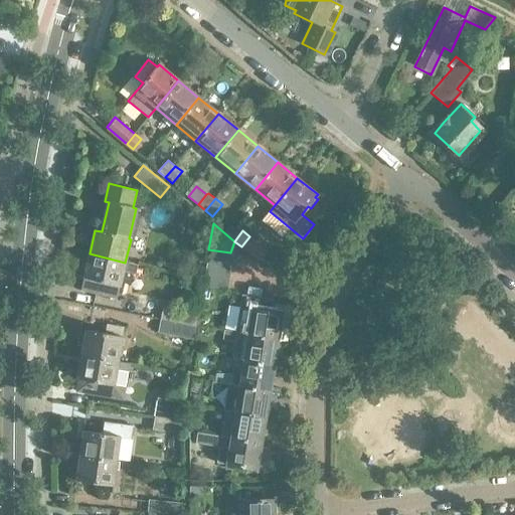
[(249,236),(241,246),(262,262),(269,251),(249,236)]
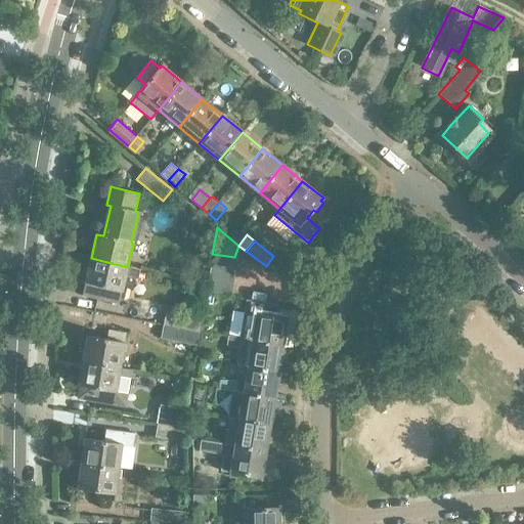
[(210,266),(234,271),(236,260),(234,257),(212,254),(210,266)]
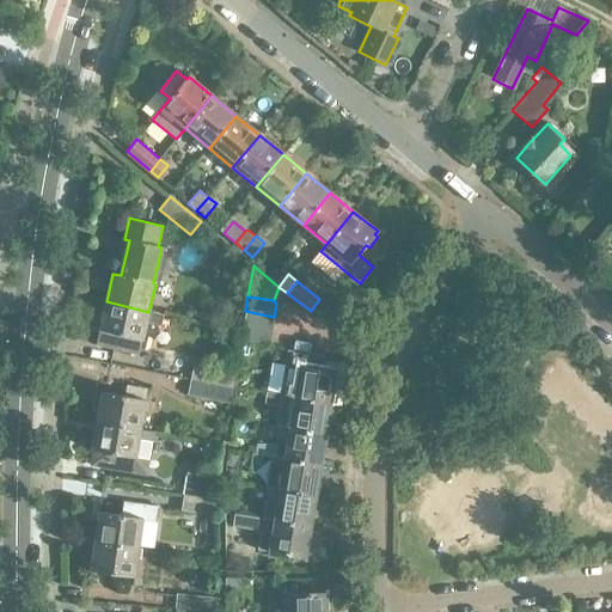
[(161,326),(164,316),(148,312),(106,301),(96,348),(139,357),(146,323),(161,326)]
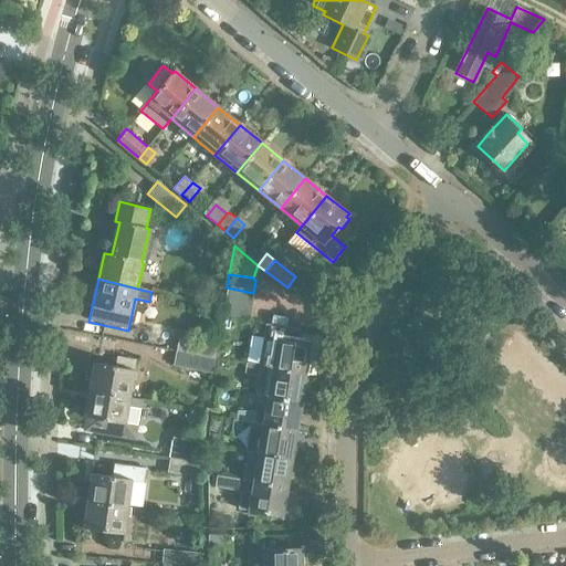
[(224,301),(251,306),(253,293),(227,287),(224,301)]
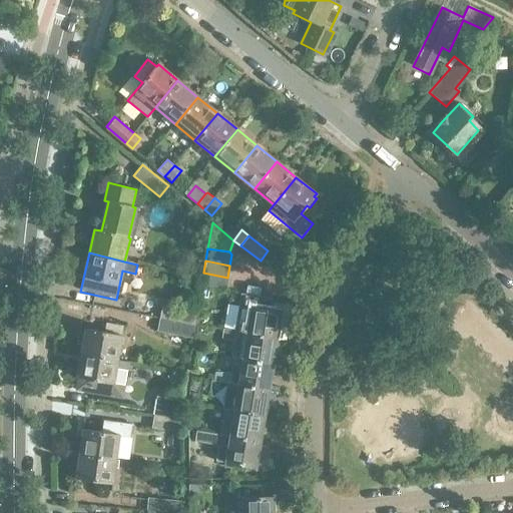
[(224,291),(227,278),(203,273),(201,287),(224,291)]
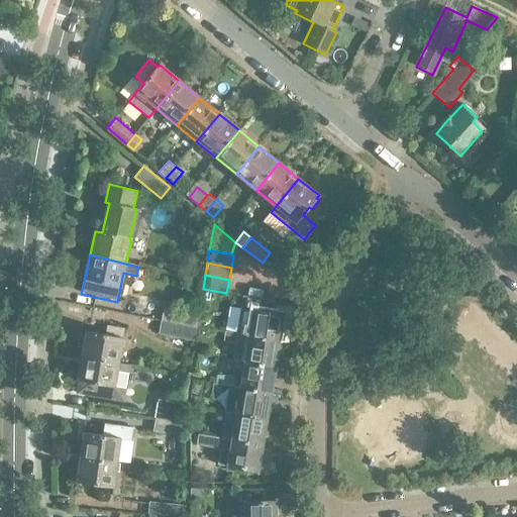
[(272,341),(280,342),(284,316),(271,313),(273,301),(249,297),(247,310),(253,311),(251,325),(243,323),(227,323),(219,322),(217,331),(225,333),(272,341)]
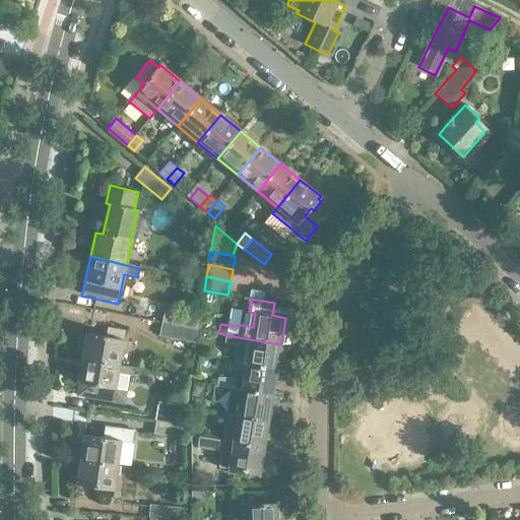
[(161,324),(197,331),(202,307),(184,304),(182,314),(165,311),(161,324)]
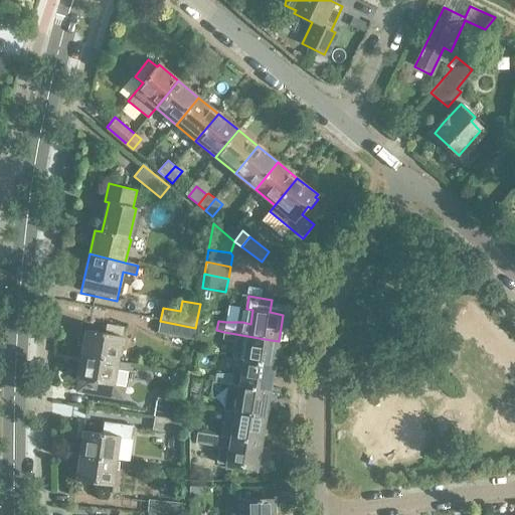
[(158,334),(177,338),(193,341),(195,328),(160,321),(158,334)]
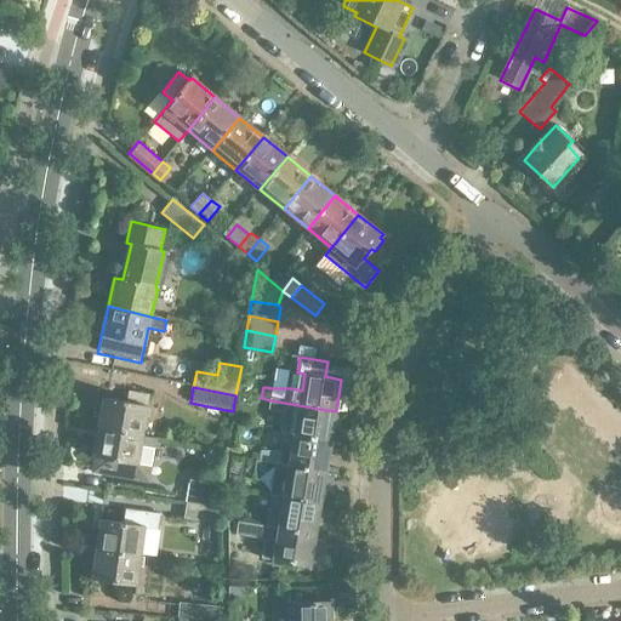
[(103,399),(97,428),(141,437),(148,396),(129,392),(126,403),(103,399)]
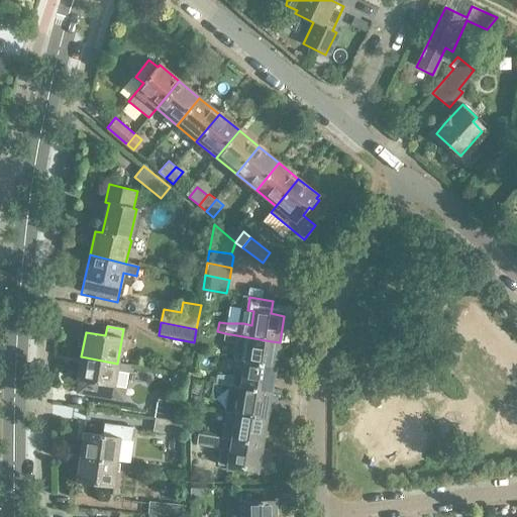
[(268,367),(275,368),(280,342),(272,341),(225,333),(223,340),(235,344),(234,346),(234,352),(234,357),(235,360),(244,363),(268,367)]
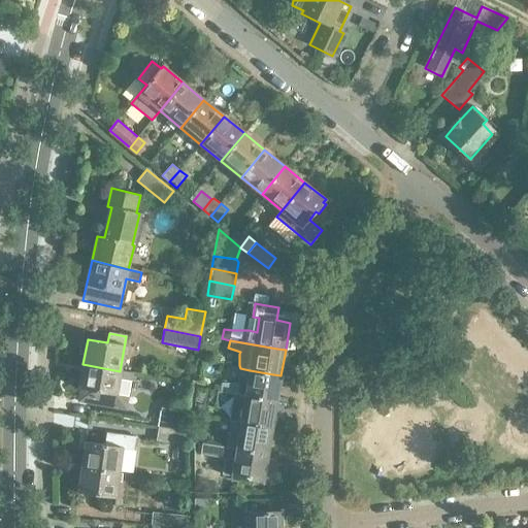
[(126,410),(133,373),(83,364),(78,390),(80,390),(78,402),(126,410)]
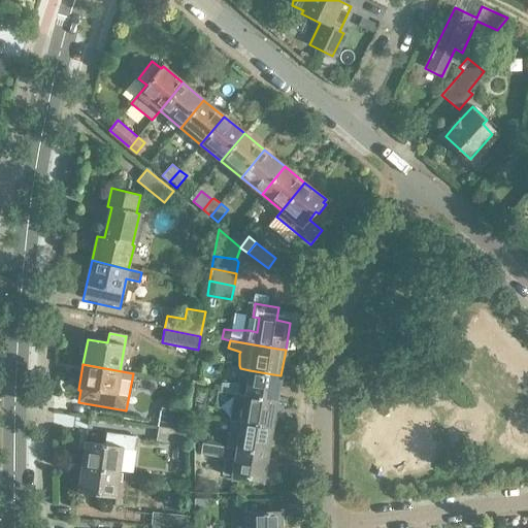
[(268,401),(276,402),(281,375),(273,374),(250,370),(245,397),(268,401)]
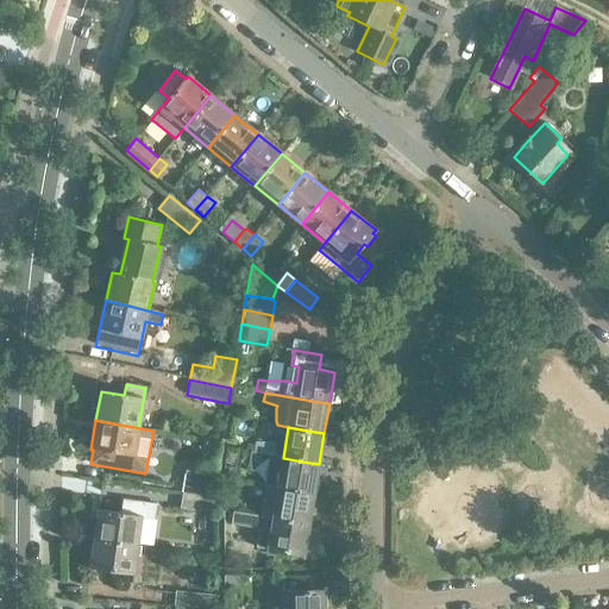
[(255,452),(276,456),(276,443),(256,441),(255,452)]
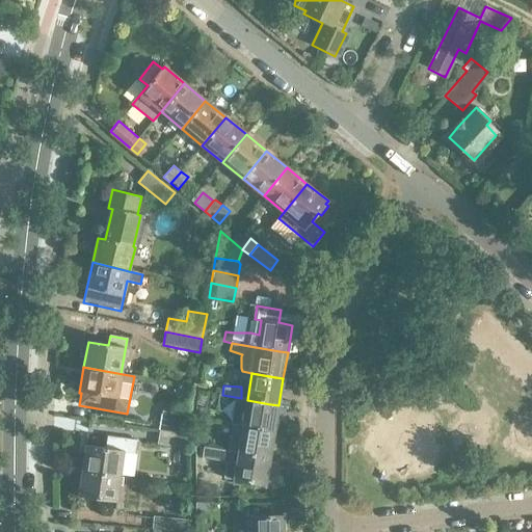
[(239,409),(241,398),(222,395),(220,403),(239,409)]
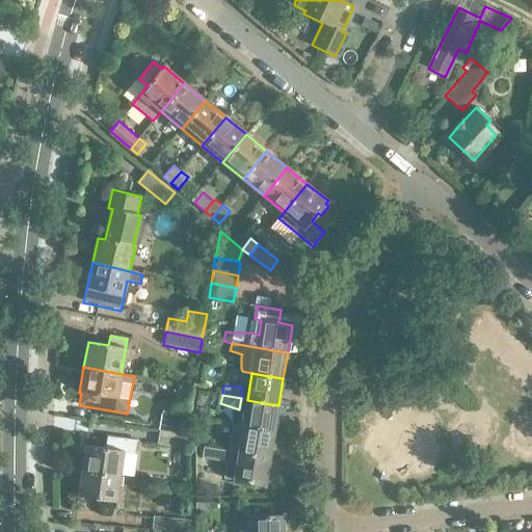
[(273,431),(278,405),(270,404),(247,400),(243,426),(273,431)]
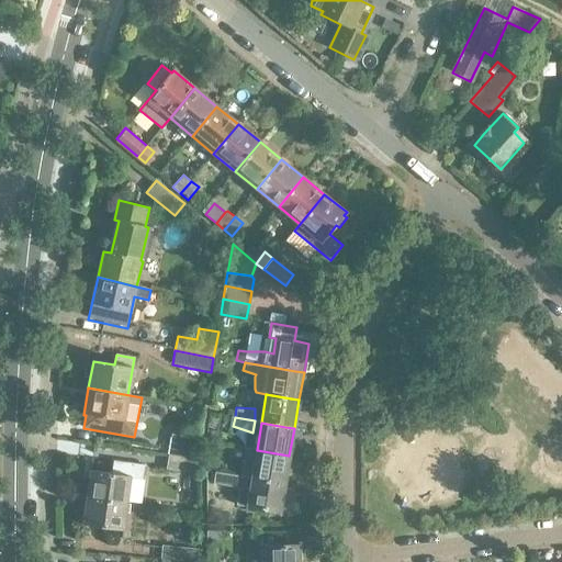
[(197,462),(199,448),(200,440),(171,436),(168,457),(197,462)]
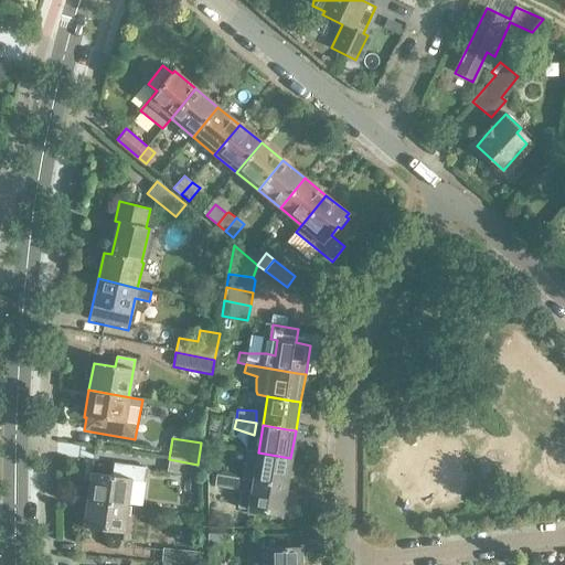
[(247,450),(245,465),(243,479),(286,487),(290,458),(258,452),(247,450)]
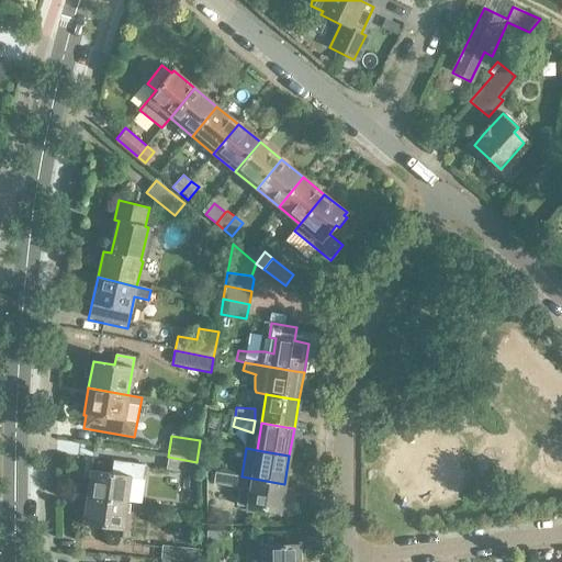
[(194,476),(197,462),(168,457),(166,471),(194,476)]
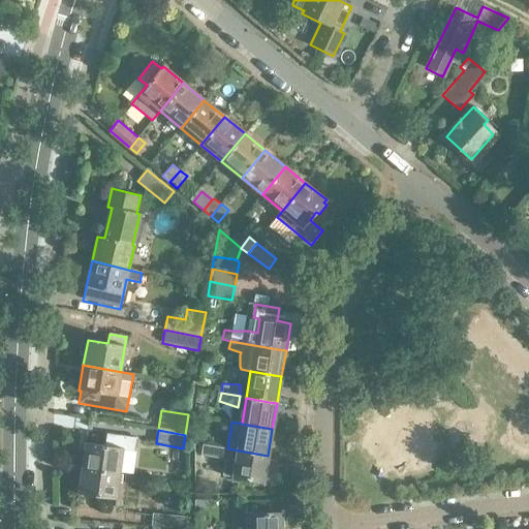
[(84,443),(81,468),(117,474),(121,448),(84,443)]
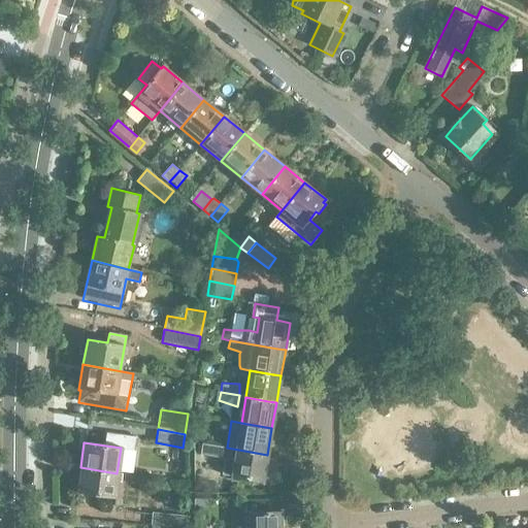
[(225,459),(223,471),(222,474),(263,482),(267,455),(227,448),(202,443),(200,455),(225,459)]
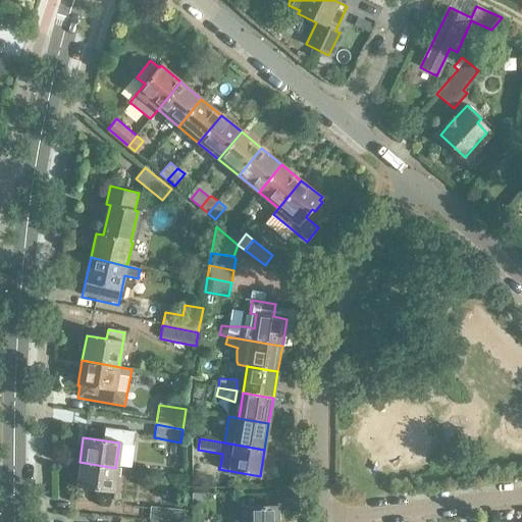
[(115,468),(80,462),(75,487),(112,492),(115,468)]
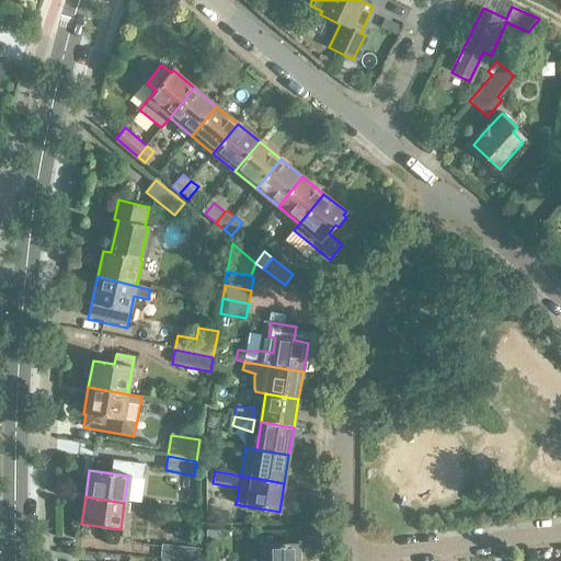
[(265,560),(256,560),(298,560),(298,545),(284,545),(284,531),(256,531),(258,547),(265,547),(265,560)]
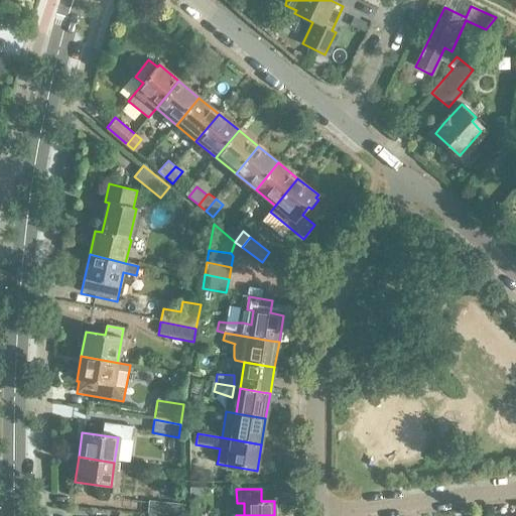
[(149,501),(148,513),(156,514),(178,515),(181,515),(183,504),(149,501)]
